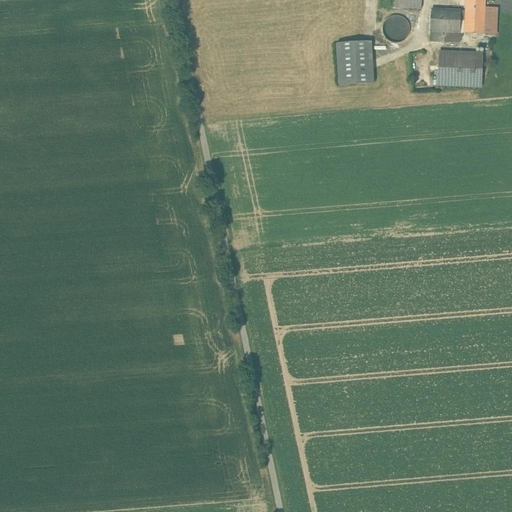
[(421,0),(395,0),(395,9),(421,9),(421,0)]
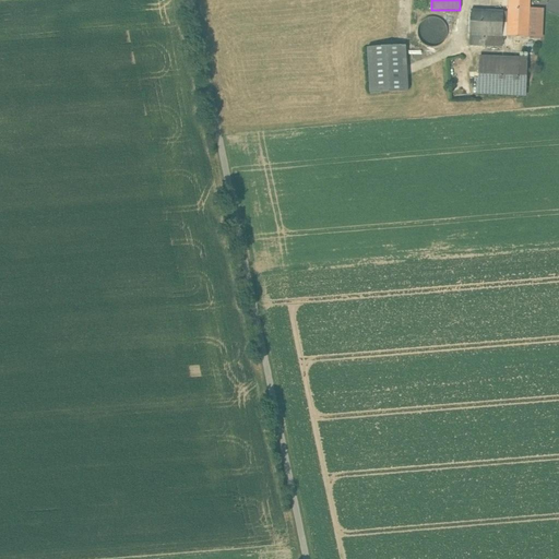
[(509,0),(508,36),(528,37),(530,8),(530,0),(509,0)]
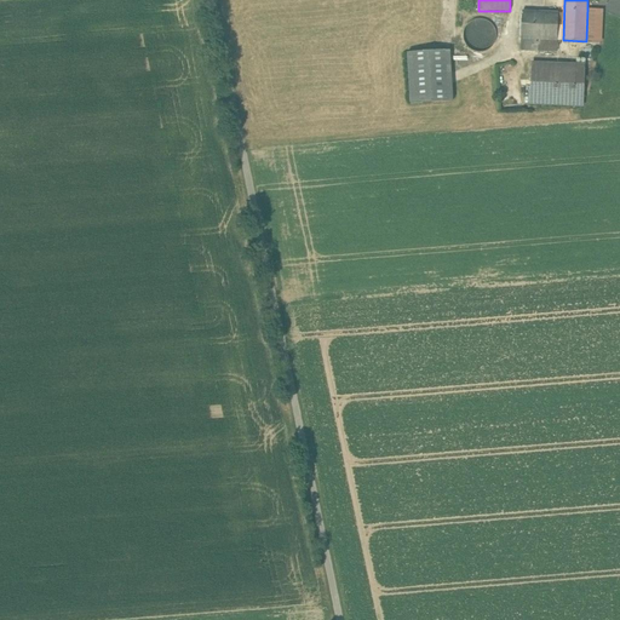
[(602,10),(587,9),(586,41),(601,42),(602,10)]
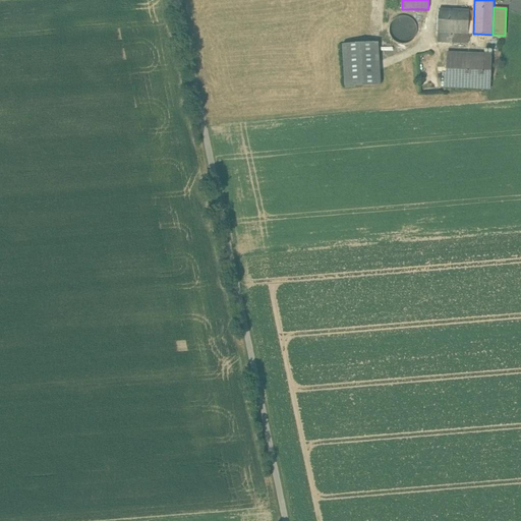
[(469,11),(439,10),(438,33),(468,34),(469,11)]
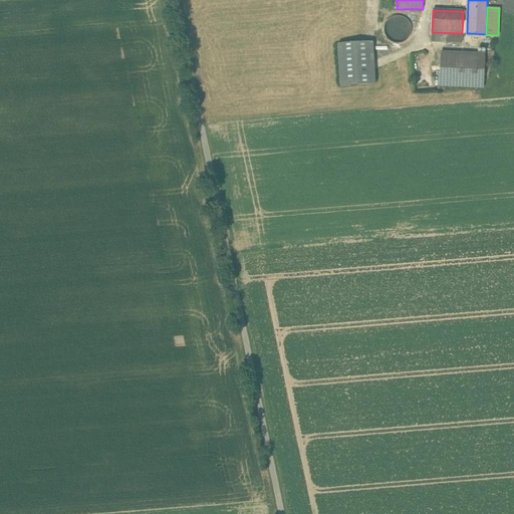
[(411,34),(412,29),(411,24),(408,19),(403,17),(398,16),(393,17),(389,20),(386,24),(384,29),(386,34),(389,39),(393,42),(399,43),(404,42),(408,39),(411,34)]
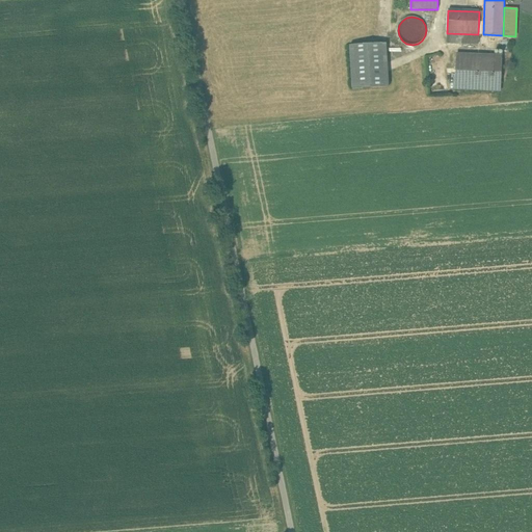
[(478,34),(447,33),(447,44),(478,45),(478,34)]
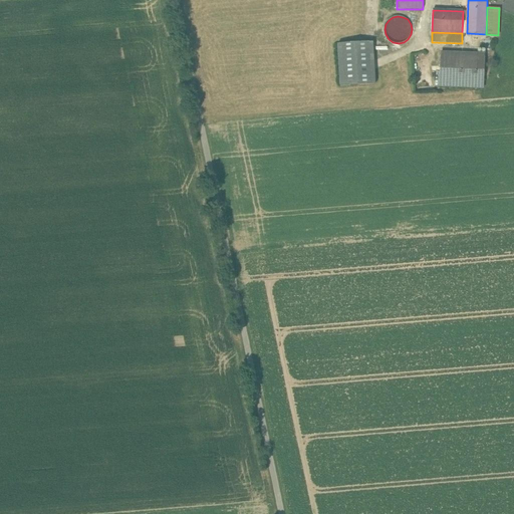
[(373,42),(337,44),(340,85),(375,84),(373,42)]
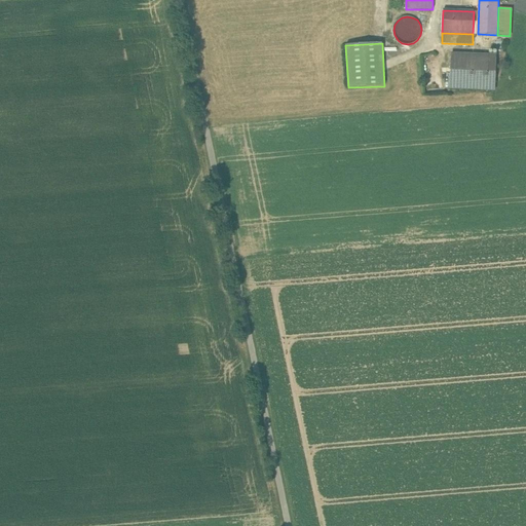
[(496,55),(451,53),(450,88),(494,89),(496,55)]
